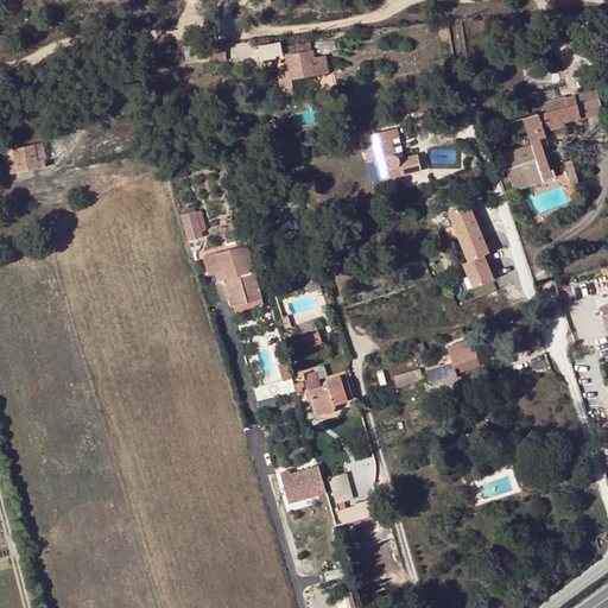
[(280,43),(258,48),(261,62),(274,58),(274,56),(283,55),(280,43)]
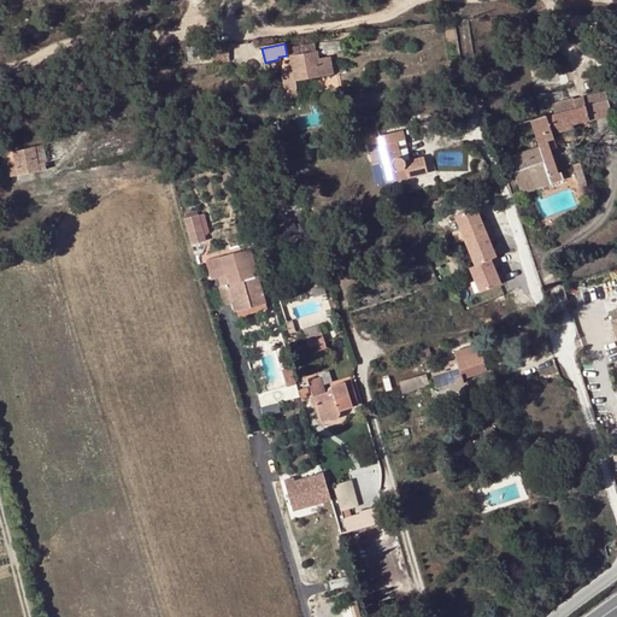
[(281,70),(281,71),(285,90),(297,88),(295,80),(334,75),(330,58),(319,59),(318,56),(321,56),(319,47),(315,47),(315,43),(289,48),(292,69),(281,70)]
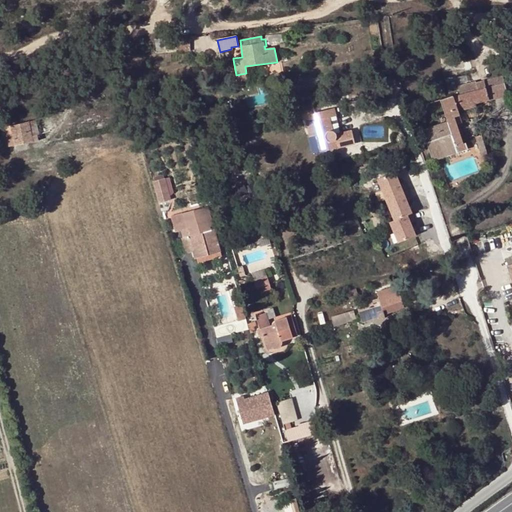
[(179,40),(179,48),(179,52),(191,51),(190,39),(179,40)]
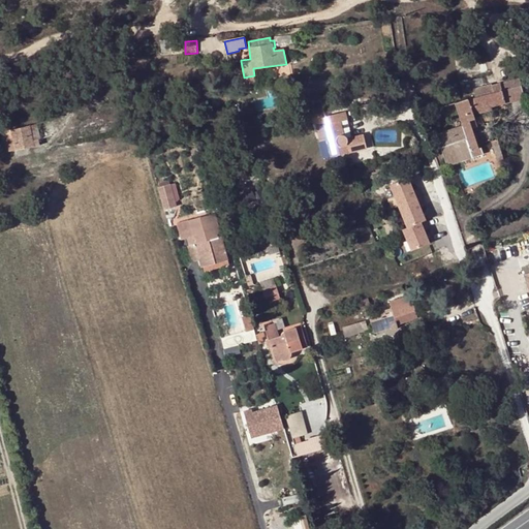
[(185,41),(174,42),(175,51),(185,50),(185,41)]
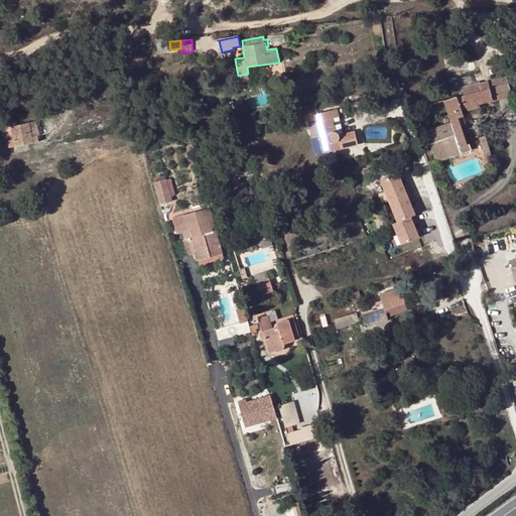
[(248,74),(238,76),(239,82),(249,80),(248,74)]
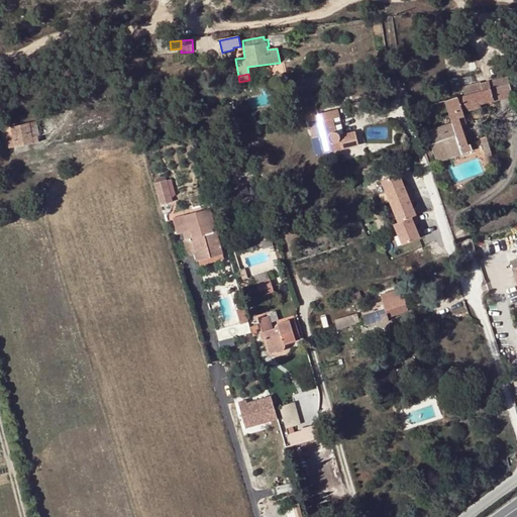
[(458,118),(463,116),(460,109),(467,107),(479,104),(494,100),(495,100),(513,95),(508,78),(480,85),(480,82),(462,87),(464,95),(443,101),(450,123),(426,131),(436,163),(473,150),(471,143),(468,144),(459,123),(458,118)]
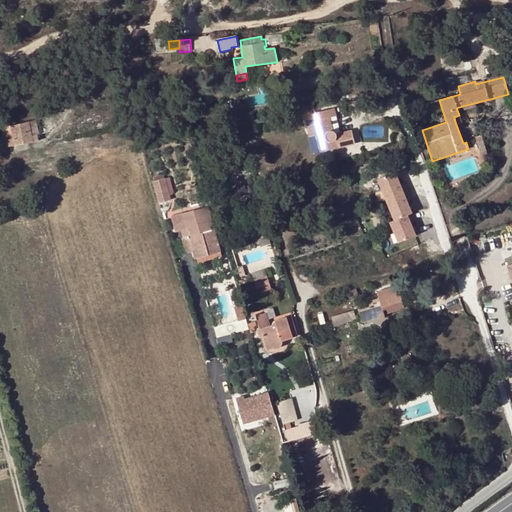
[(336,117),(335,109),(328,110),(329,118),(330,118),(336,117)]
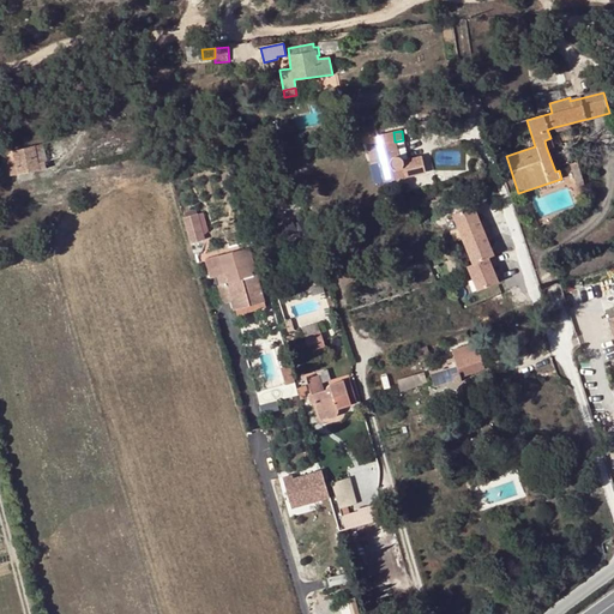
[(395,142),(393,132),(373,137),(375,146),(393,142),(395,142)]
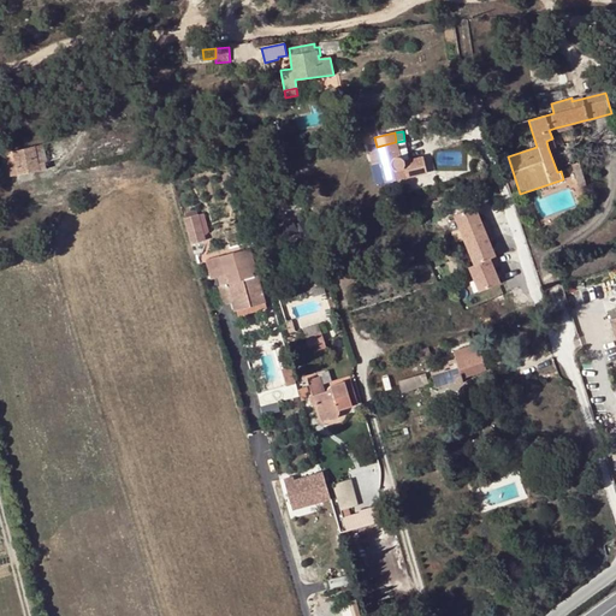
[(377,147),(368,148),(372,165),(380,163),(386,183),(427,173),(424,158),(404,161),(401,159),(398,158),(395,142),(377,147)]
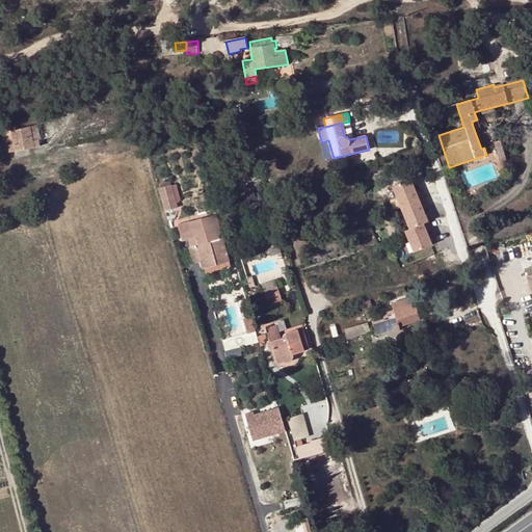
[(37,125),(30,127),(33,141),(40,140),(41,140),(37,125)]
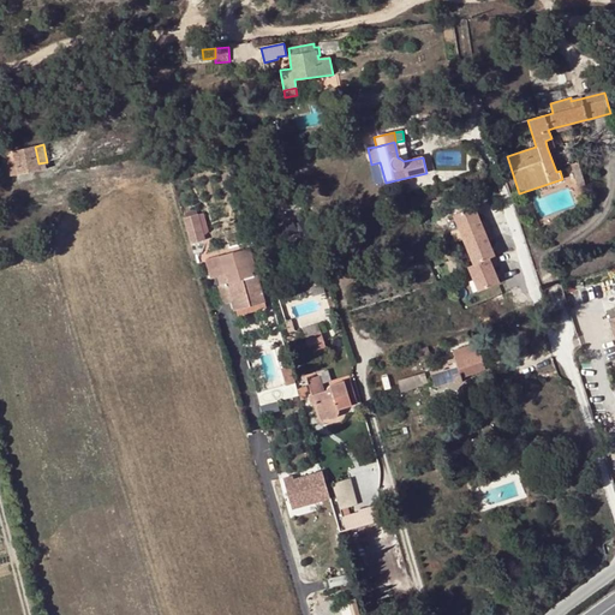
[(39,163),(35,147),(4,153),(5,162),(10,162),(12,177),(47,169),(46,162),(39,163)]
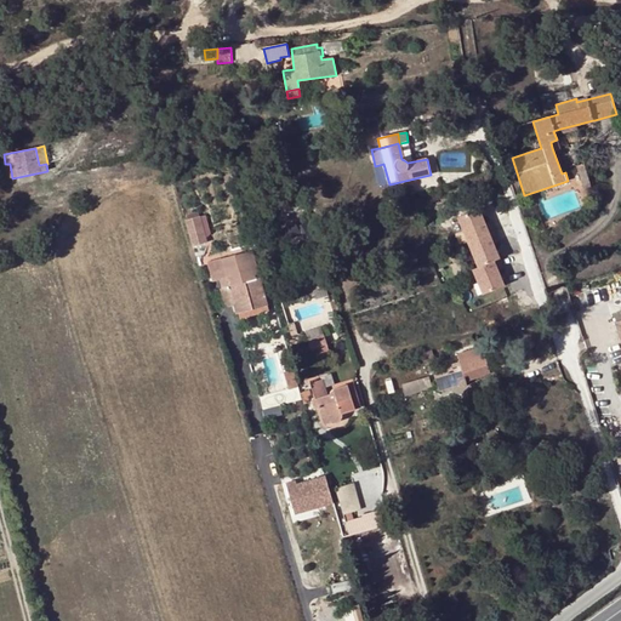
[(586,170),(580,172),(585,189),(591,187),(586,170)]
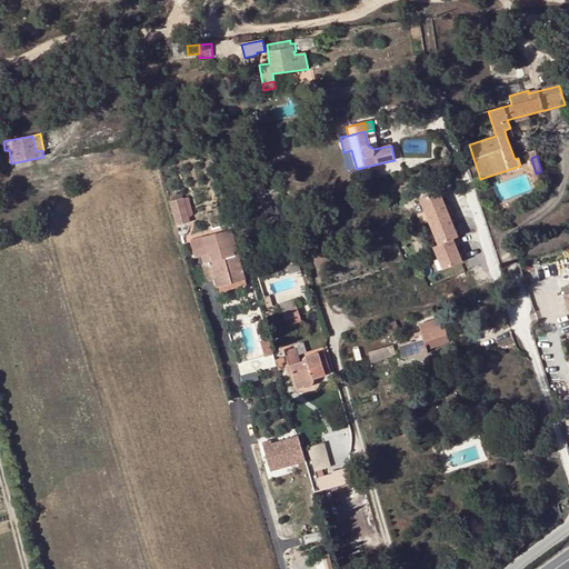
[(439,195),(420,201),(439,247),(433,249),(443,272),(462,265),(456,250),(461,248),(452,226),(457,223),(450,206),(445,208),(439,195)]
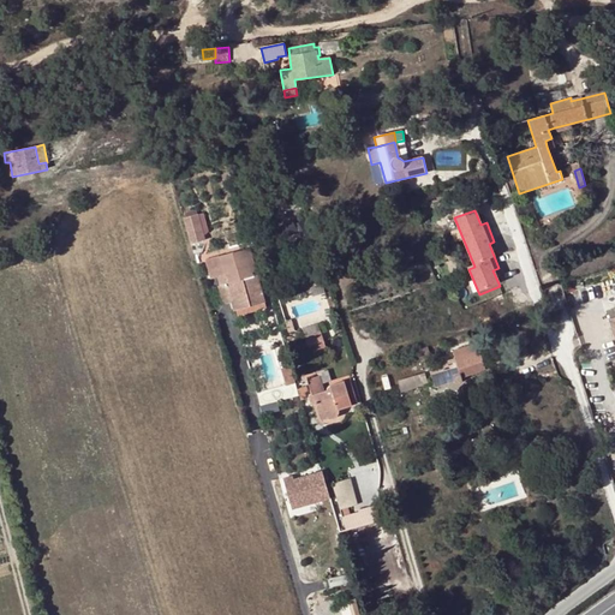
[(189,230),(192,243),(201,240),(196,227),(189,230)]
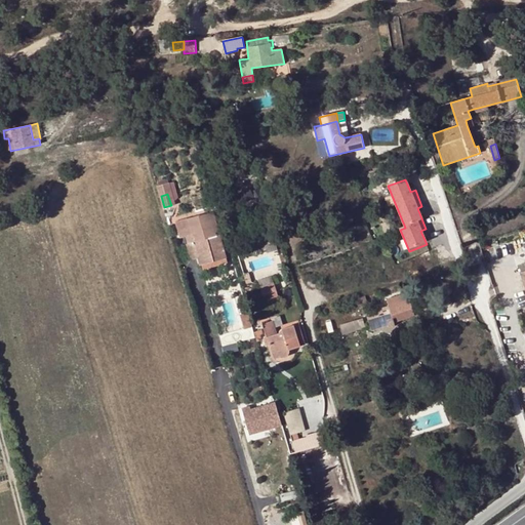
[(192,217),(175,221),(179,237),(197,233),(199,241),(218,235),(218,234),(215,235),(214,231),(217,230),(213,213),(192,218),(192,217)]
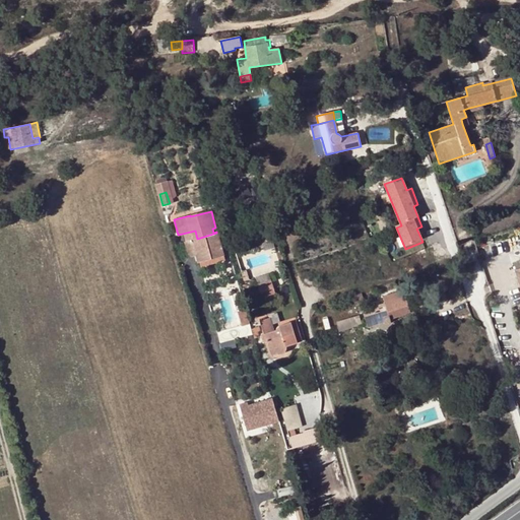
[(190,257),(196,256),(208,252),(210,259),(222,255),(216,233),(185,242),(190,257)]
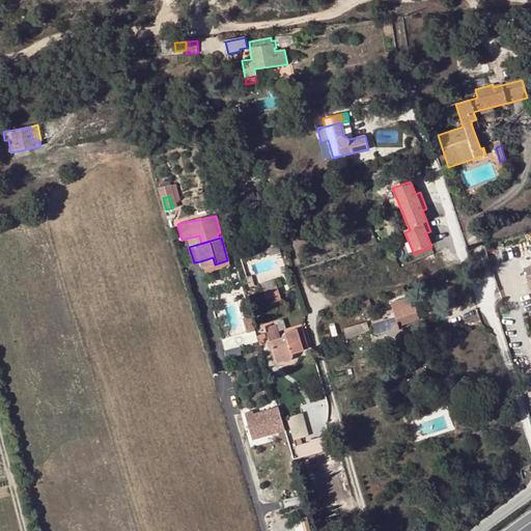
[(213,257),(200,261),(202,268),(215,264),(213,257)]
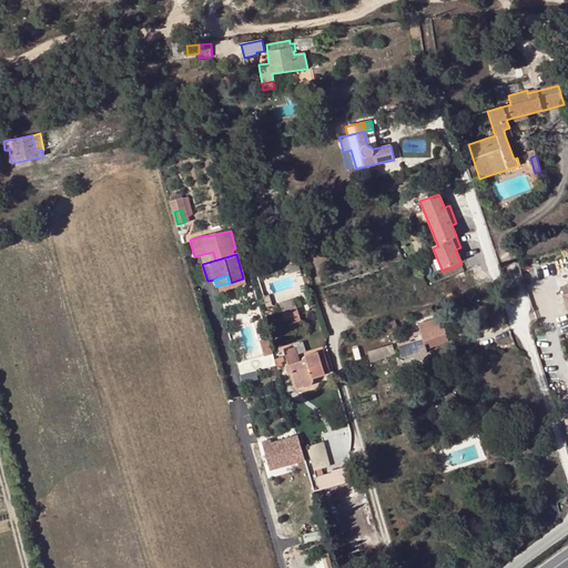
[(298,315),(296,305),(281,311),(284,320),(298,315)]
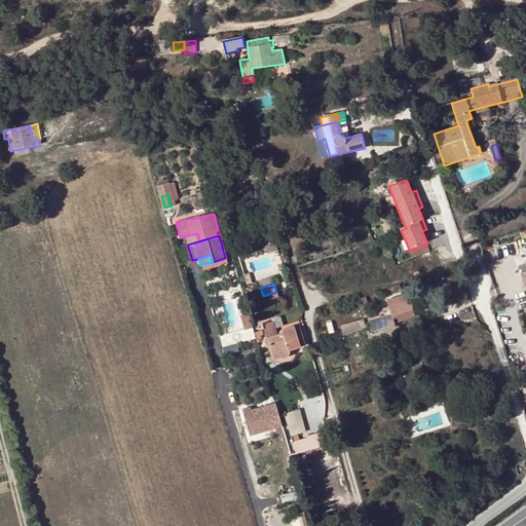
[(279,300),(276,292),(263,296),(265,305),(279,300)]
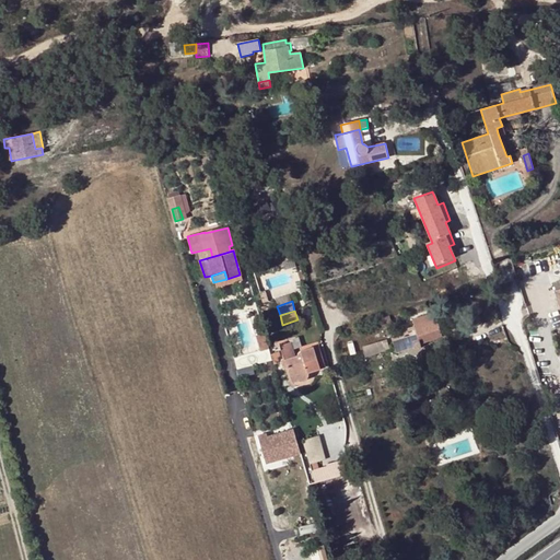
[(400,335),(392,338),(397,353),(420,347),(419,343),(441,336),(434,313),(411,319),(413,327),(400,331),(400,335)]
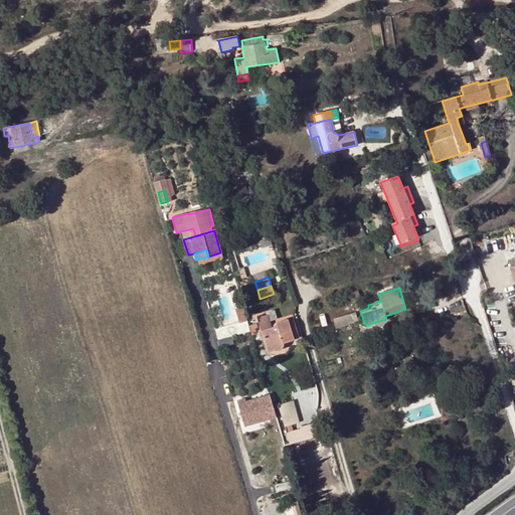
[(357,291),(348,294),(351,301),(359,298),(357,291)]
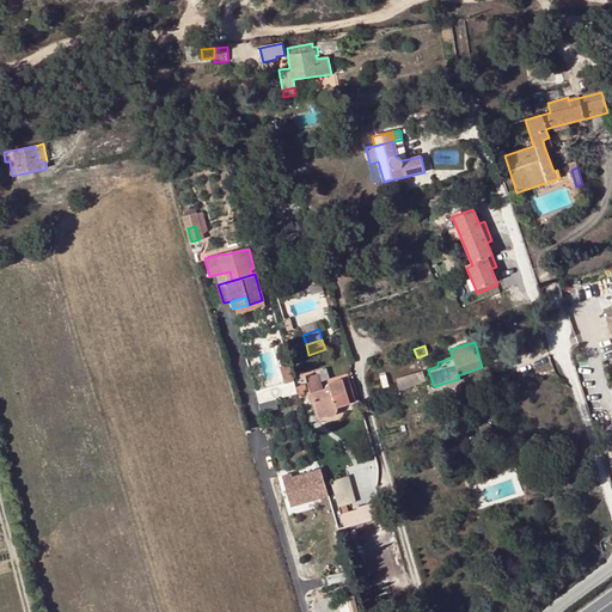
[(288,361),(279,363),(285,384),(294,381),(288,361)]
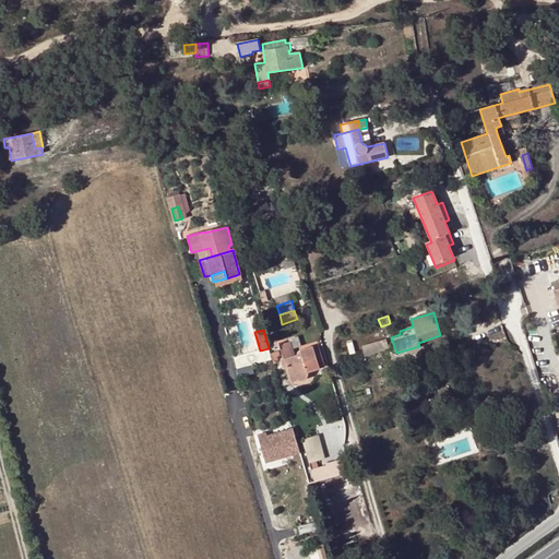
[(384,340),(371,343),(375,351),(387,347),(384,340)]
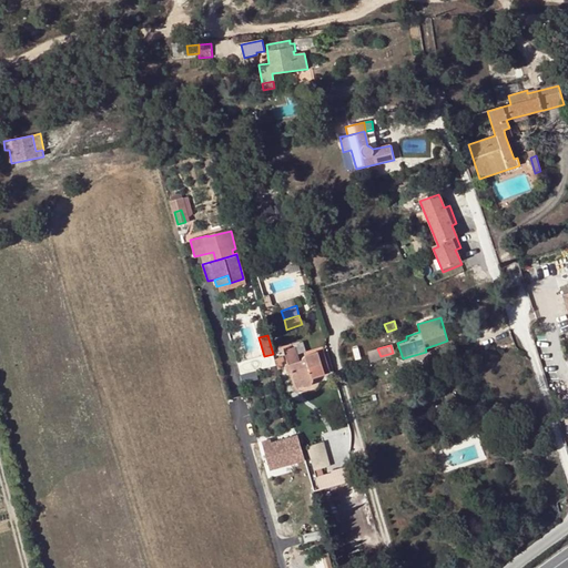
[(283,351),(287,365),(300,362),(295,347),(283,351)]
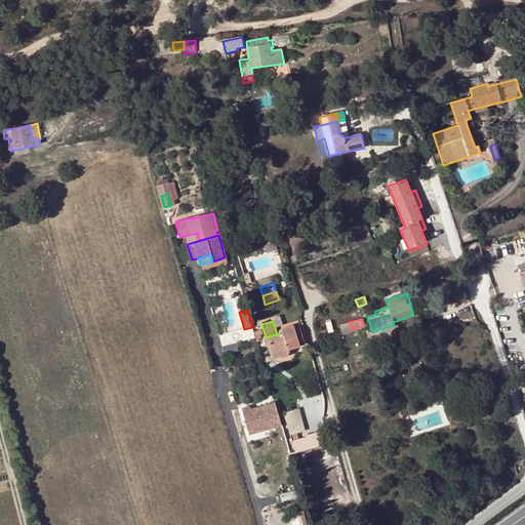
[(342,323),(345,331),(352,329),(349,322),(342,323)]
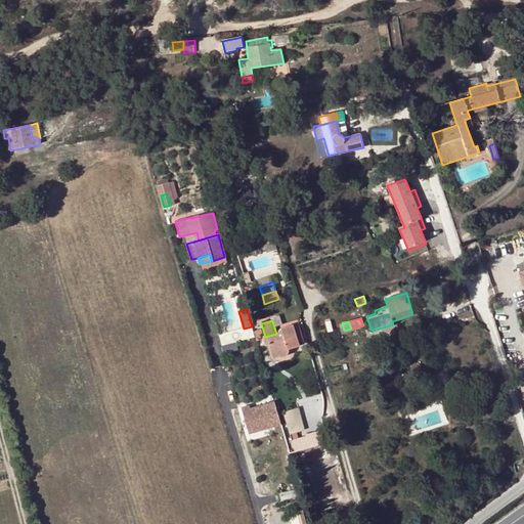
[(265,337),(262,338),(265,345),(272,343),(274,350),(276,354),(277,355),(279,356),(280,356),(282,356),(285,356),(286,355),(288,353),(288,352),(288,350),(288,348),(304,343),(298,323),(281,329),(279,331),(278,333),(276,334),(265,337)]
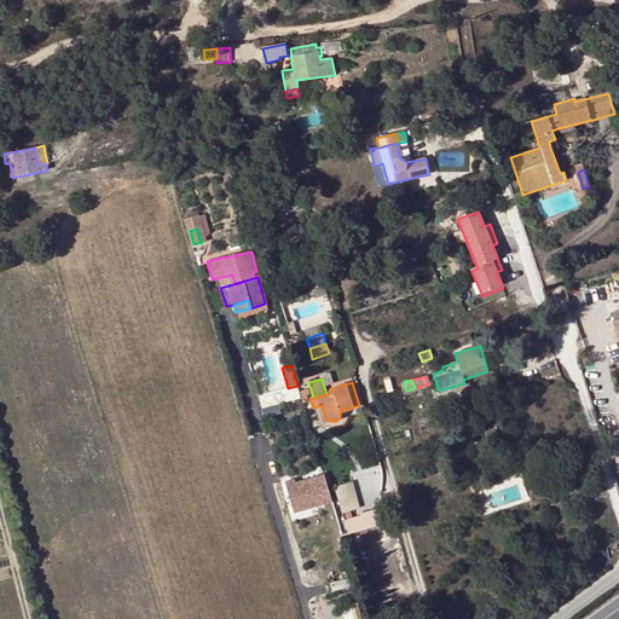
[(282,389),(260,395),(262,408),(285,401),(282,389)]
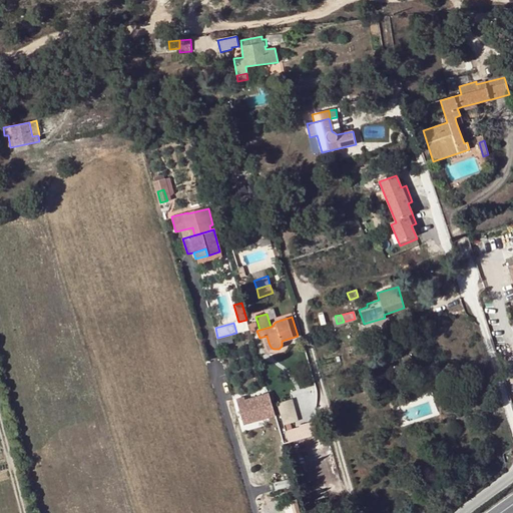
[(244,404),(235,407),(242,428),(272,419),(266,398),(244,404)]
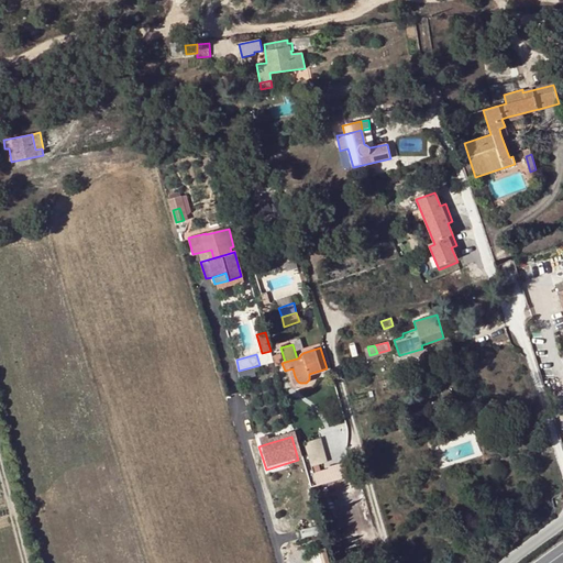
[(318,452),(301,456),(310,486),(318,484),(316,478),(324,476),(318,452)]
